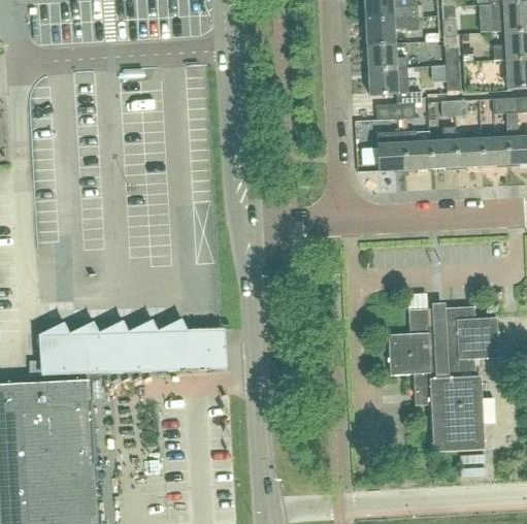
[(417,2),(393,3),(393,0),(364,0),(366,20),(418,17),(417,2)]
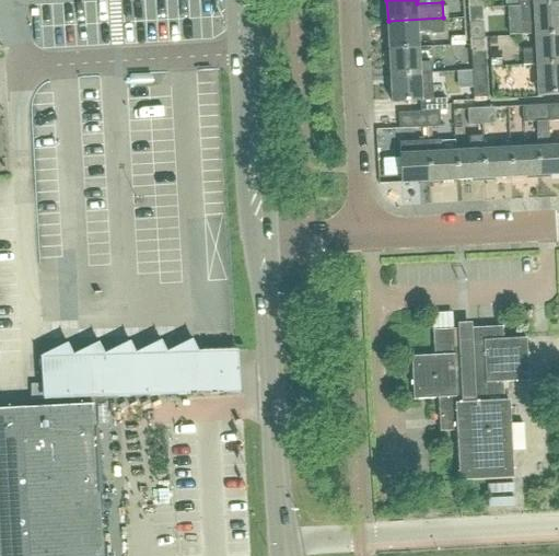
[(535,18),(535,32),(558,31),(558,1),(520,3),(521,18),(535,18)]
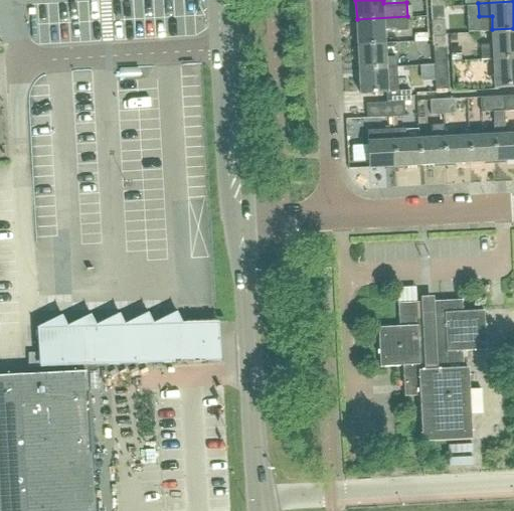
[(433,19),(446,19),(445,5),(432,6),(433,19)]
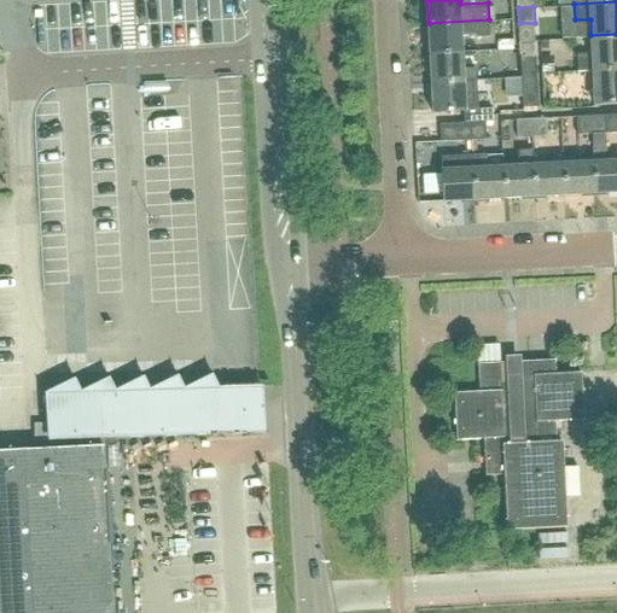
[(489,33),(489,19),(429,23),(430,52),(463,50),(461,31),(477,30),(477,34),(489,33)]
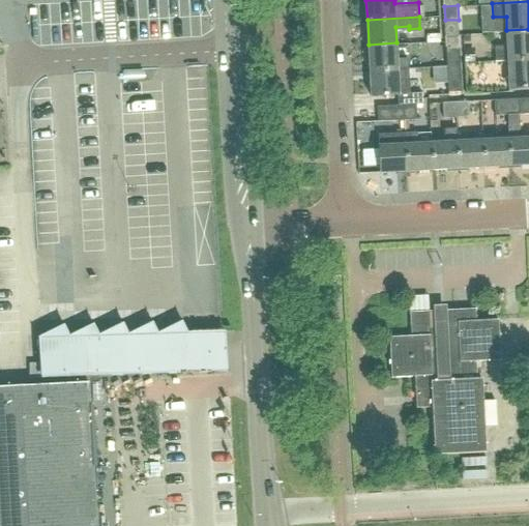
[(445,34),(459,33),(459,20),(445,20),(445,34)]
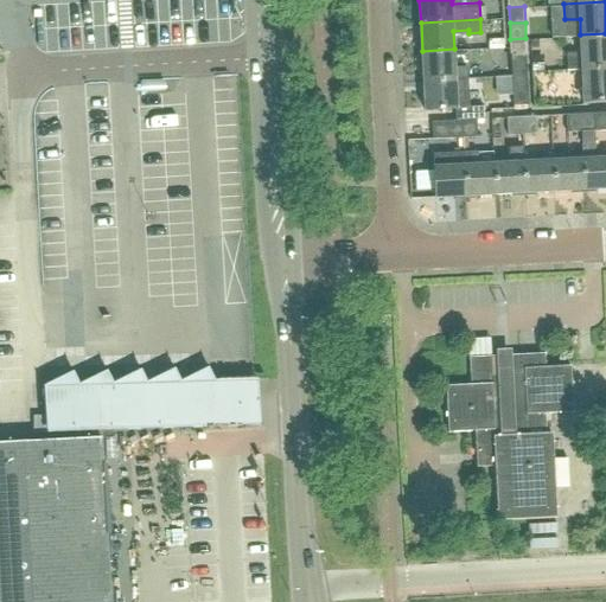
[(582,66),(582,68),(605,65),(605,33),(580,34),(581,49),(567,49),(568,66),(582,66)]
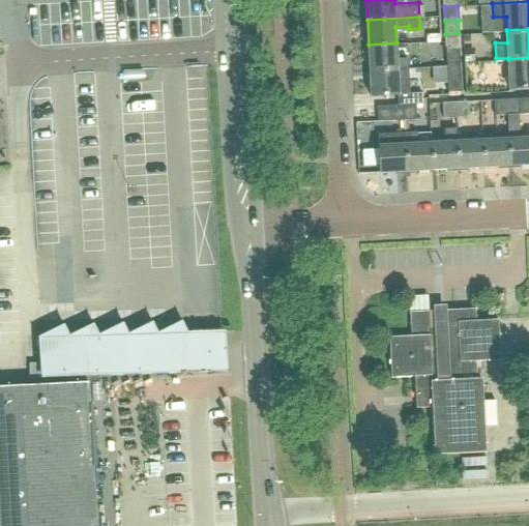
[(446,48),(460,48),(459,33),(445,34),(446,48)]
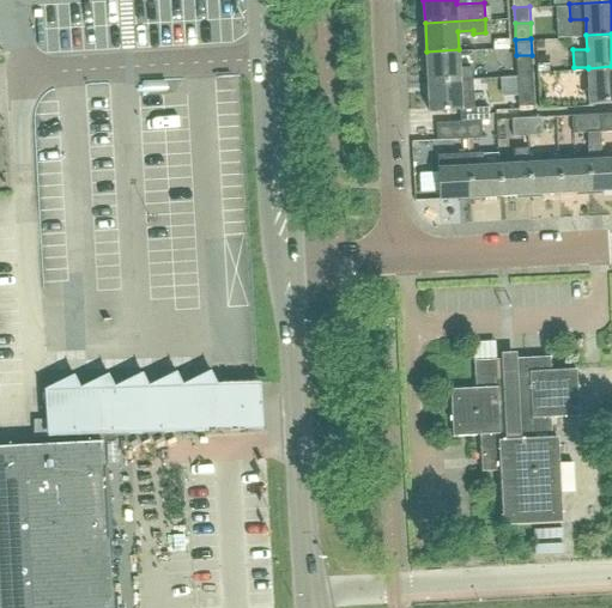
[(459,49),(426,52),(428,80),(460,78),(459,49)]
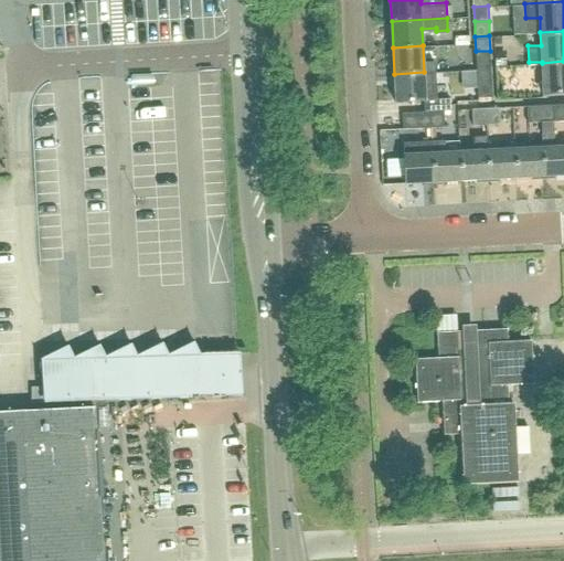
[(477,66),(491,65),(490,51),(476,51),(477,66)]
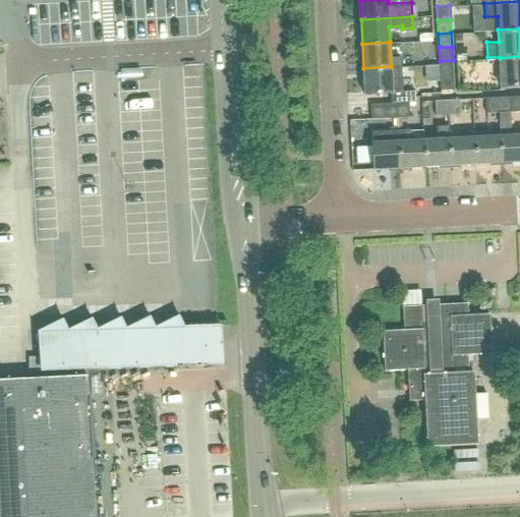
[(519,56),(500,58),(501,85),(519,84),(519,56)]
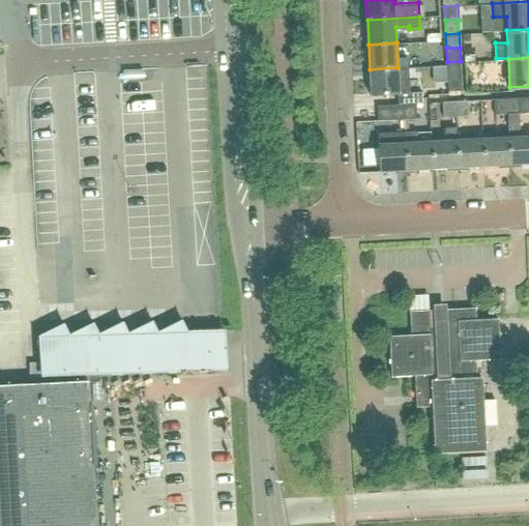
[(448,76),(461,75),(461,61),(447,62),(448,76)]
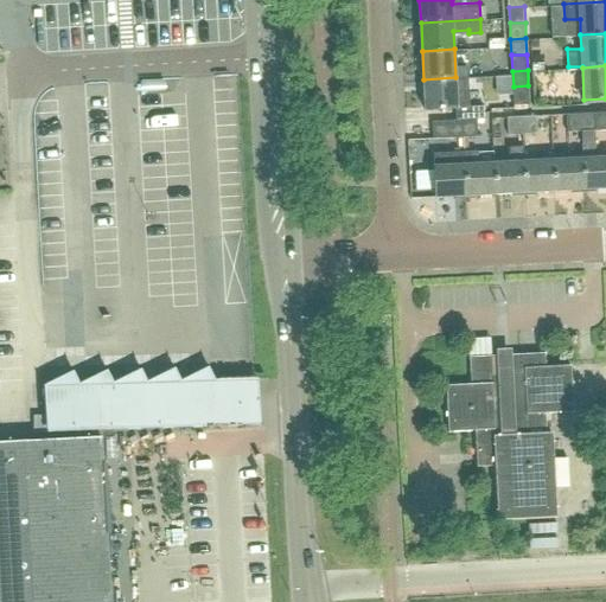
[(469,77),(455,77),(423,79),(425,108),(455,107),(455,117),(485,116),(484,103),(470,104),(469,77)]
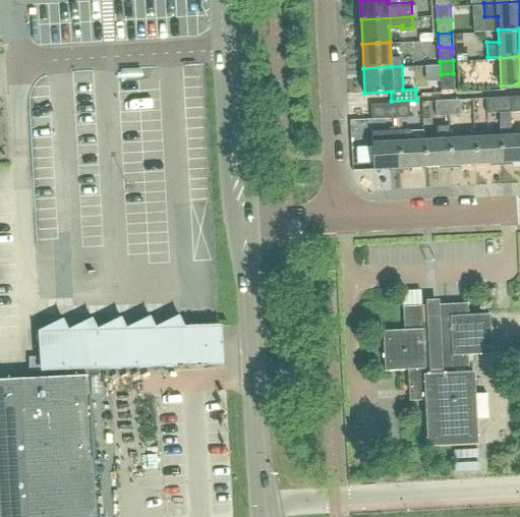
[(453,73),(441,74),(441,89),(454,88),(453,73)]
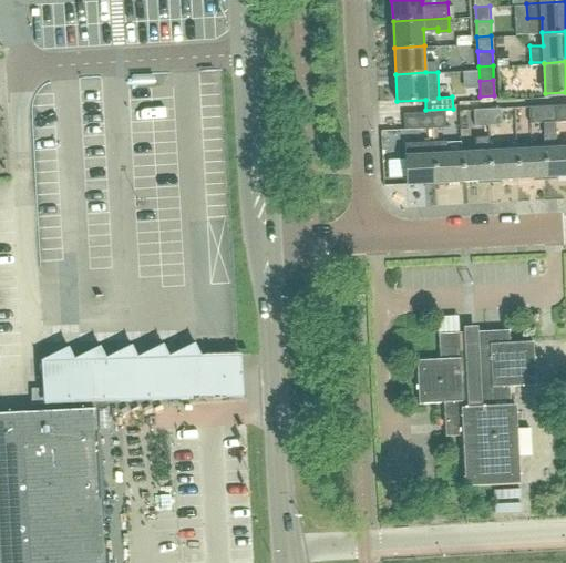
[(545,146),(546,175),(565,174),(565,144),(557,145),(556,120),(565,119),(565,102),(543,104),(544,121),(545,146)]
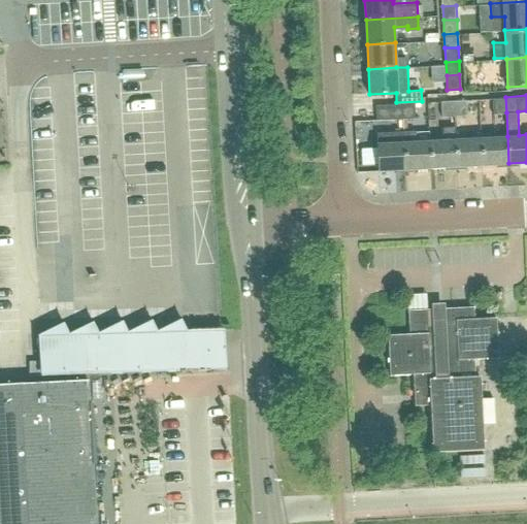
[(494,113),(506,112),(505,97),(493,98),(494,113)]
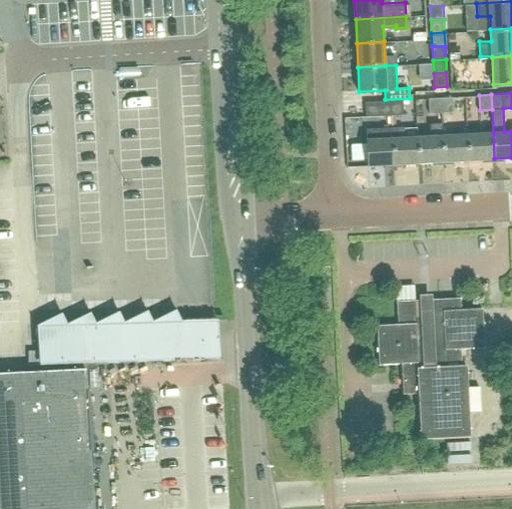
[(430,112),(442,111),(441,96),(429,97),(430,112)]
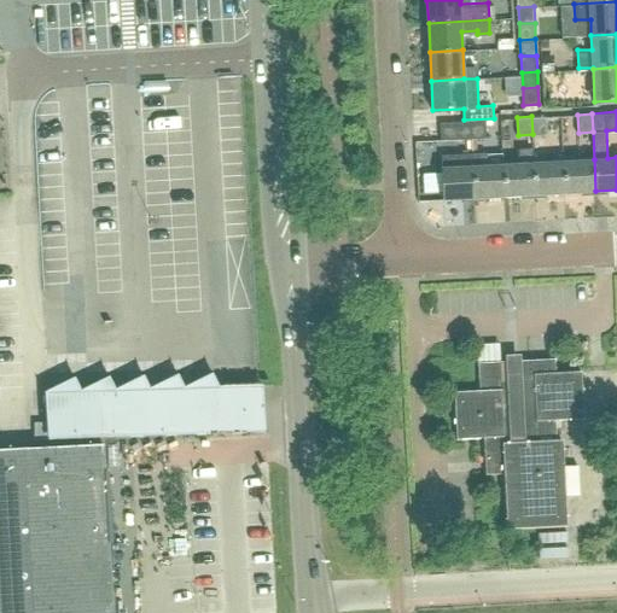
[(531,116),(533,134),(547,134),(546,116),(531,116)]
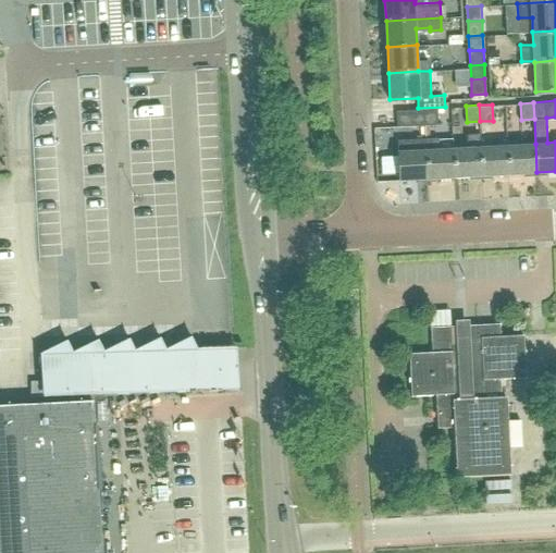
[(424,108),(425,124),(439,123),(437,107),(424,108)]
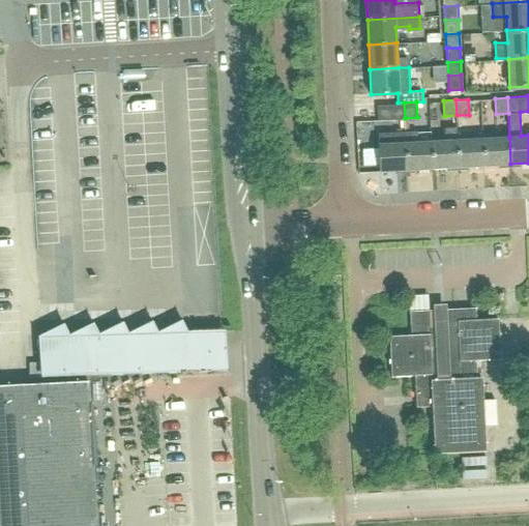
[(405,118),(404,103),(378,104),(378,119),(405,118)]
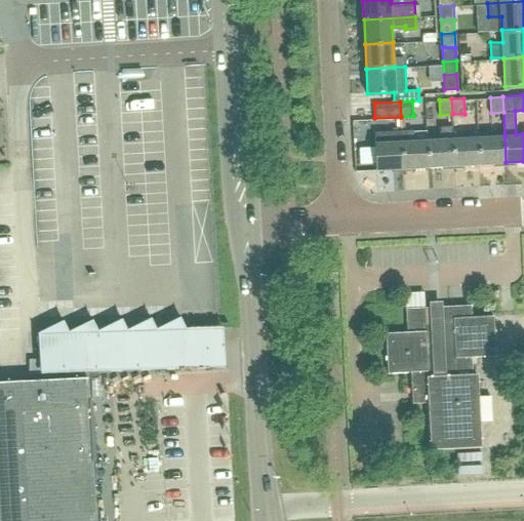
[(441,138),(428,138),(429,166),(454,165),(453,137),(452,124),(441,124),(441,138)]
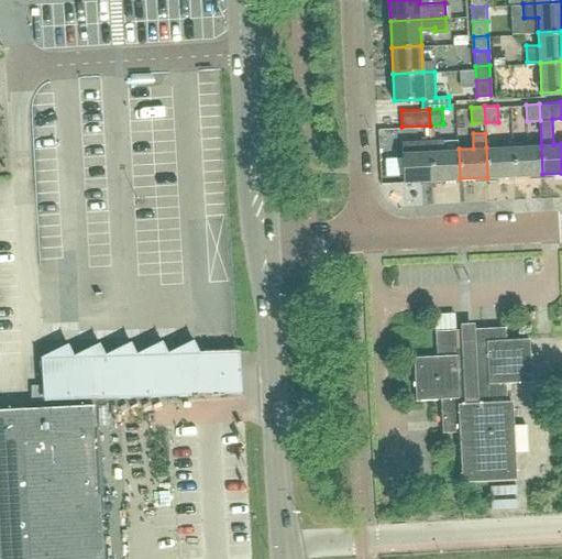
[(405,182),(432,179),(431,138),(403,140),(405,182)]
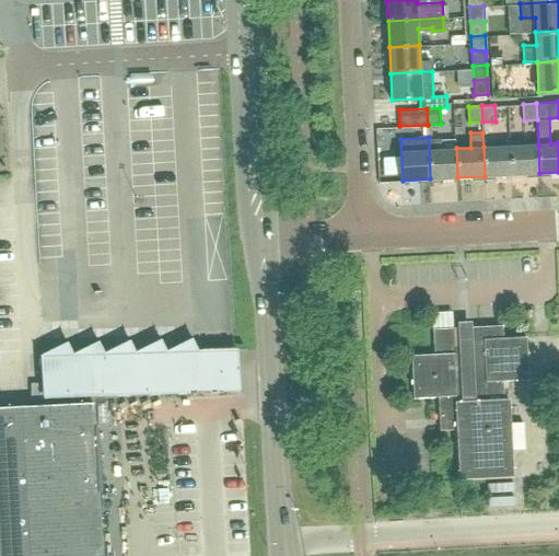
[(430,178),(457,177),(456,148),(442,149),(442,137),(429,137),(430,178)]
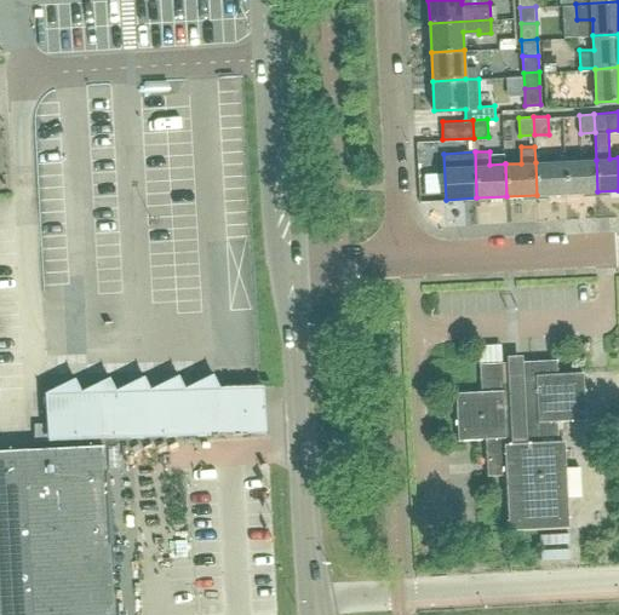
[(567,193),(597,191),(596,160),(566,161),(567,193)]
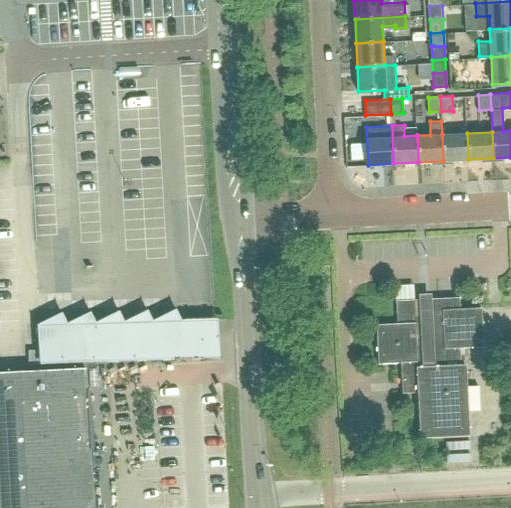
[(443,161),(468,159),(467,133),(442,134),(443,161)]
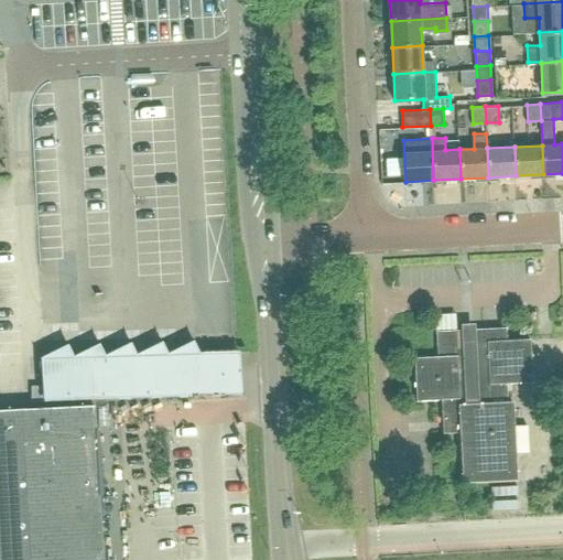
[(436,307),(436,321),(457,322),(457,307),(436,307)]
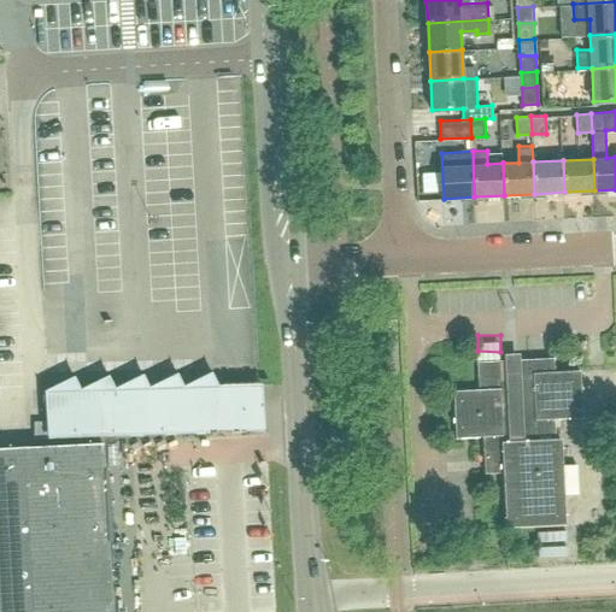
[(556,357),(515,358),(477,360),(479,388),(453,389),(456,437),(484,435),(486,472),(504,471),(506,527),(567,523),(561,418),(584,417),(581,369),(556,370),(556,357)]
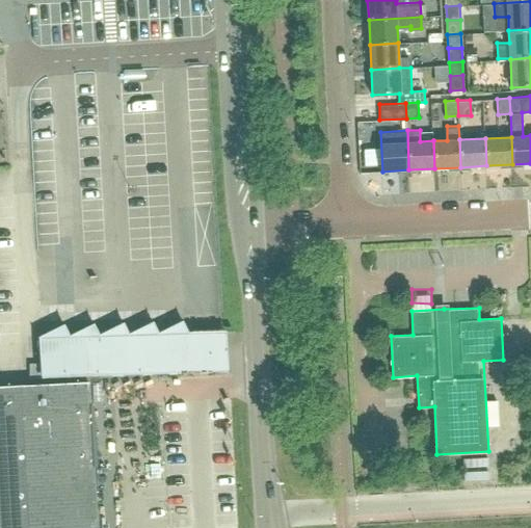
[(41,368),(42,374),(229,368),(228,361),(227,330),(188,331),(182,319),(171,325),(159,333),(152,320),(140,326),(129,333),(123,321),(111,327),(101,333),(93,322),(80,328),(70,334),(63,323),(53,328),(38,336),(41,368)]
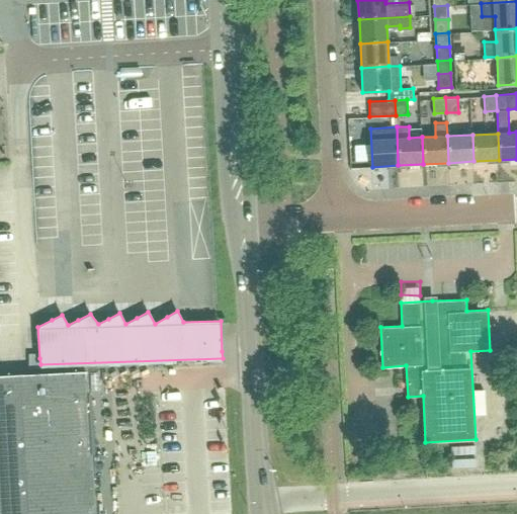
[(0,513),(95,513),(87,371),(0,375),(0,513)]
